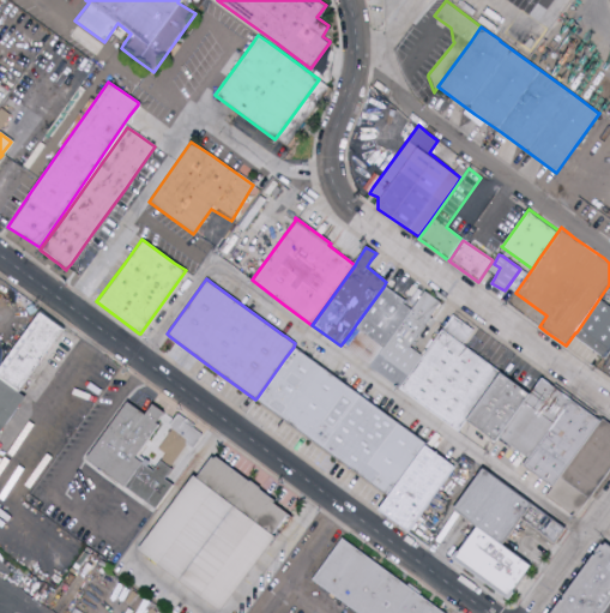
[(411,311),(400,326),(394,334),(379,355),(369,368),(357,361),(345,353),(356,337),(351,334),(350,334),(357,323),(384,287),(404,302),(403,305),(411,311)]
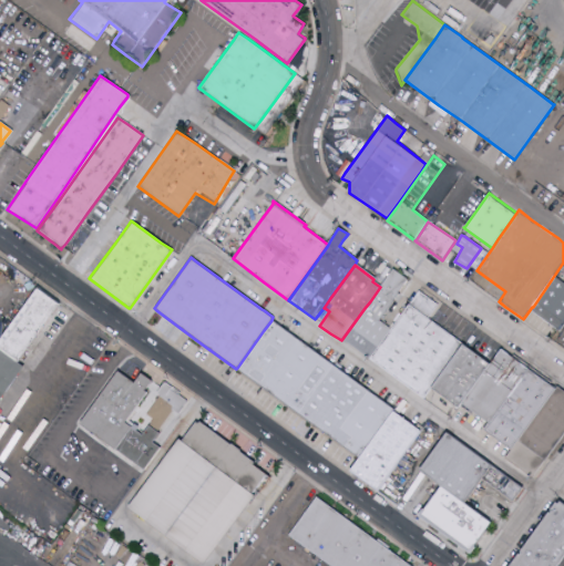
[(411,285),(398,304),(397,306),(392,304),(389,308),(386,311),(380,308),(370,301),(380,287),(391,270),(398,274),(411,285)]
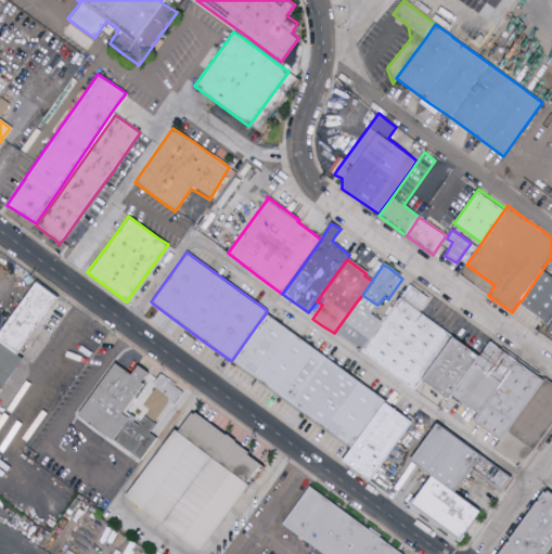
[(551,313),(543,325),(521,307),(518,306),(521,303),(523,300),(543,271),(551,277),(551,313)]
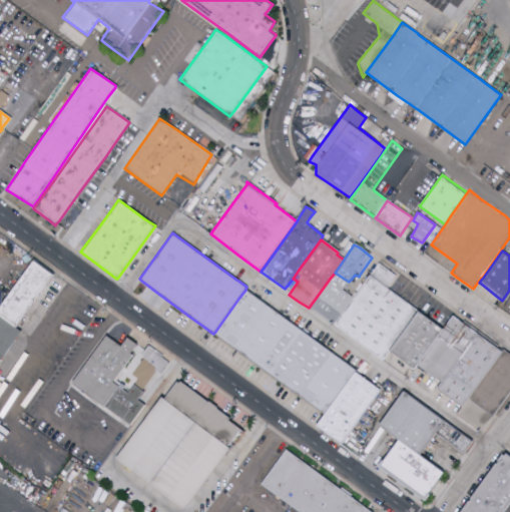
[(0,303),(16,282),(32,260),(52,274),(47,282),(13,326),(20,332),(12,343),(0,360),(0,303)]
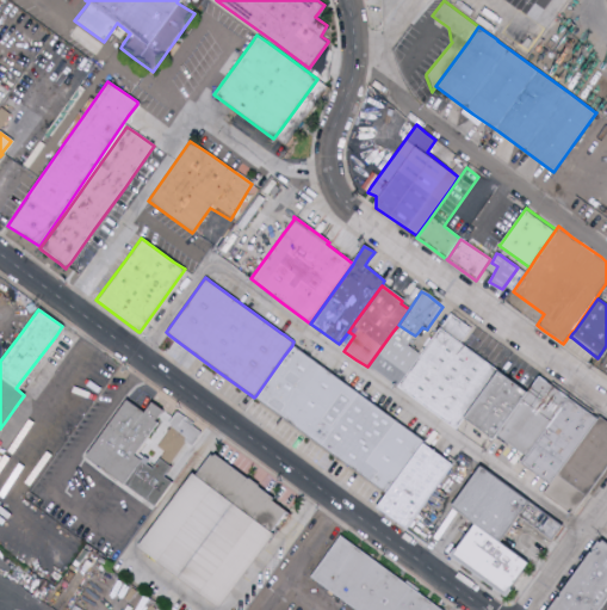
[(499,371),(475,404),(464,419),(456,431),(428,411),(420,405),(397,388),(428,343),(437,332),(448,314),(471,328),(469,331),(460,343),(499,371)]
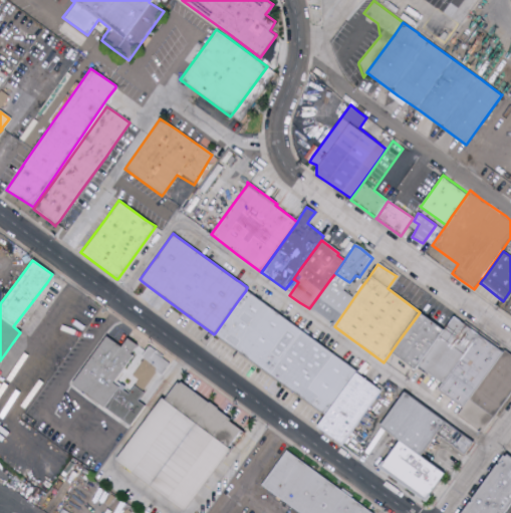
[(356,372),(335,402),(325,416),(306,402),(300,398),(239,351),(225,341),(215,333),(239,299),(246,290),(300,330),(314,340),(356,372)]
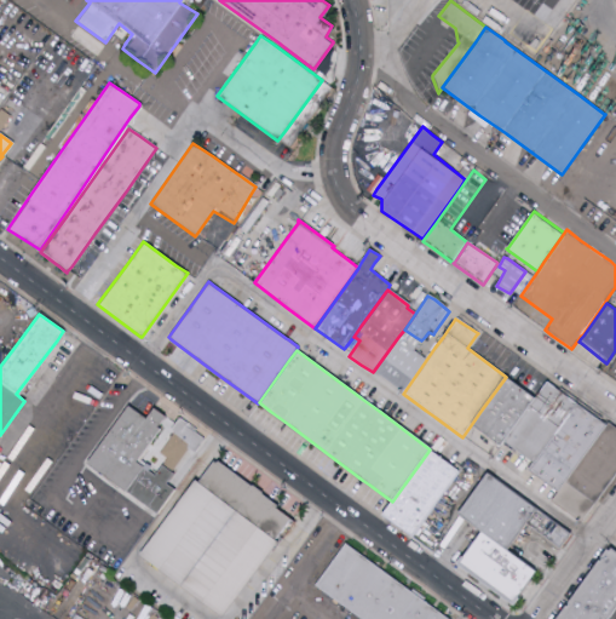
[(403,394),(373,372),(383,359),(412,379),(403,394)]
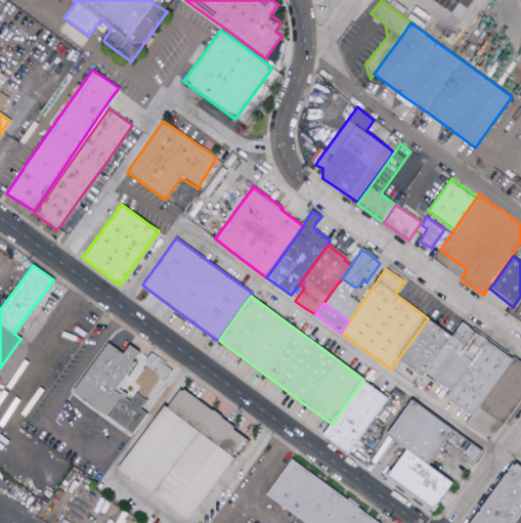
[(453,336),(446,346),(430,367),(426,373),(423,378),(398,359),(407,346),(428,318),(430,319),(453,336)]
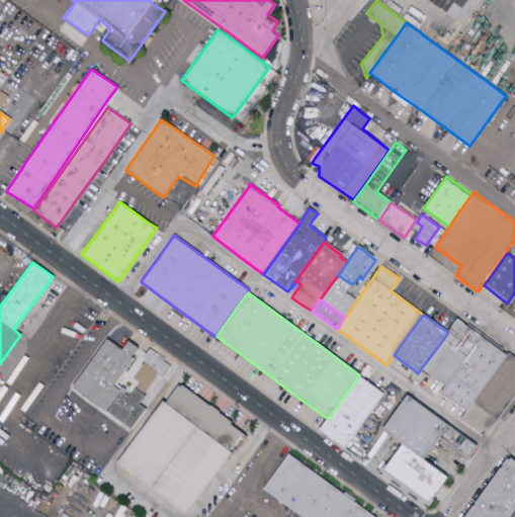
[(480,342),(447,388),(425,371),(421,368),(425,363),(441,342),(448,332),(457,320),(483,338),(480,342)]
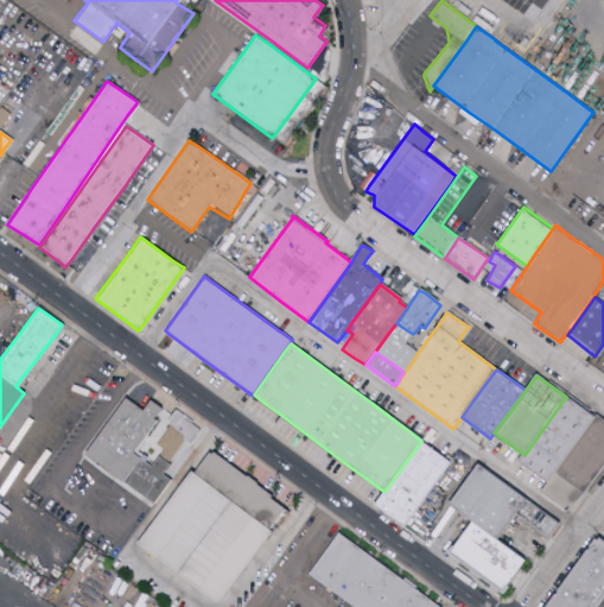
[(554,474),(548,482),(535,474),(519,462),(525,455),(563,402),(566,397),(571,399),(573,400),(596,417),(571,451),(554,474)]
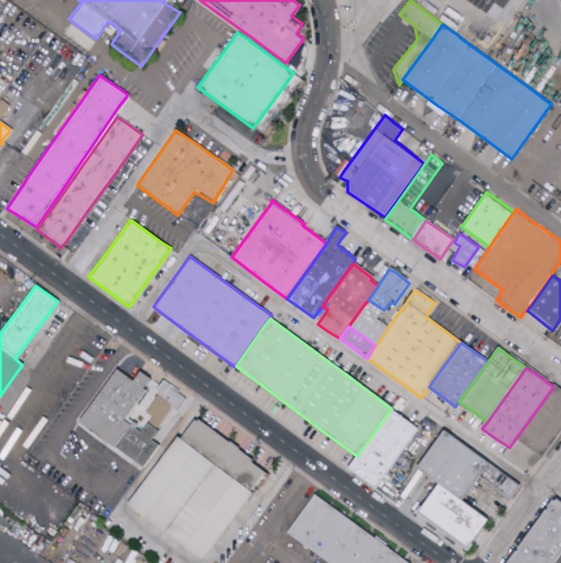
[(131,381),(138,371),(150,380),(122,420),(139,433),(150,418),(142,412),(155,392),(152,391),(161,379),(185,398),(172,415),(169,413),(155,431),(149,441),(154,443),(158,445),(141,468),(138,466),(78,422),(116,369),(131,381)]
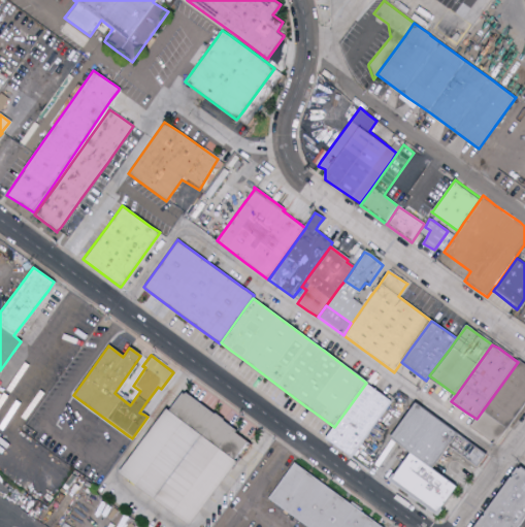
[(497,443),(495,447),(470,428),(477,419),(482,412),(496,392),(518,362),(520,359),(524,362),(524,404),(521,410),(497,443)]
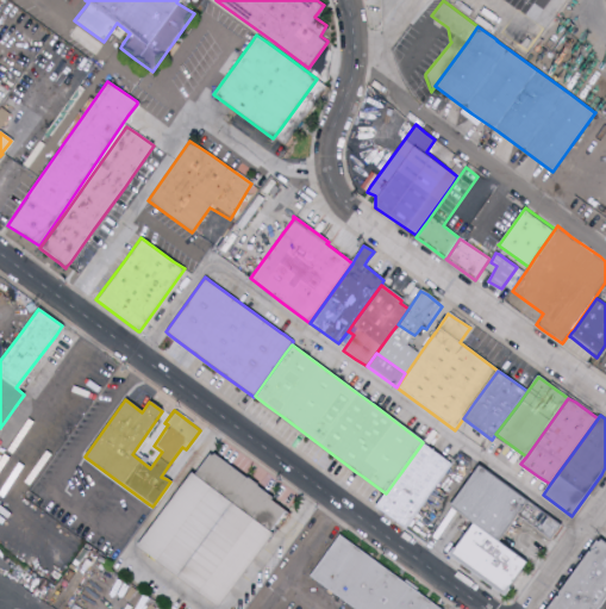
[(429,497),(407,528),(376,508),(386,493),(398,477),(423,442),(429,446),(453,464),(444,476),(429,497)]
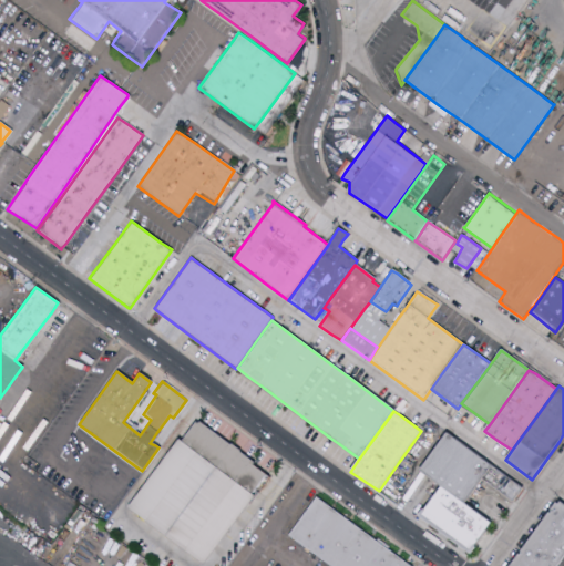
[(241,512),(202,565),(198,563),(133,513),(131,511),(126,507),(131,502),(175,444),(195,419),(197,421),(227,444),(265,473),(266,474),(265,476),(241,512)]
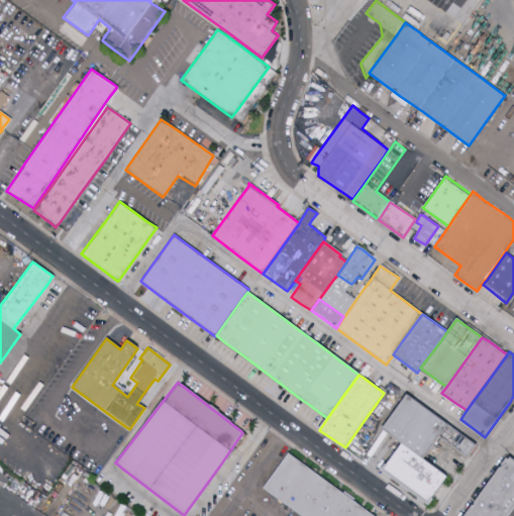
[(425,415),(406,441),(390,429),(409,403),(412,399),(418,403),(425,407),(429,410),(425,415)]
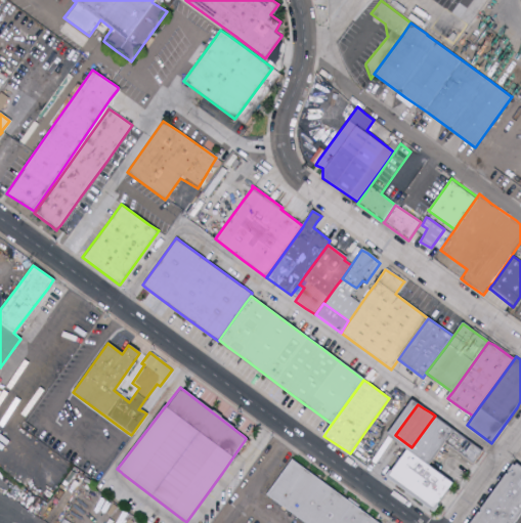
[(411,447),(431,424),(436,417),(484,452),(473,468),(443,446),(432,464),(442,471),(461,483),(450,498),(448,497),(441,508),(431,500),(393,474),(395,471),(400,464),(411,447)]
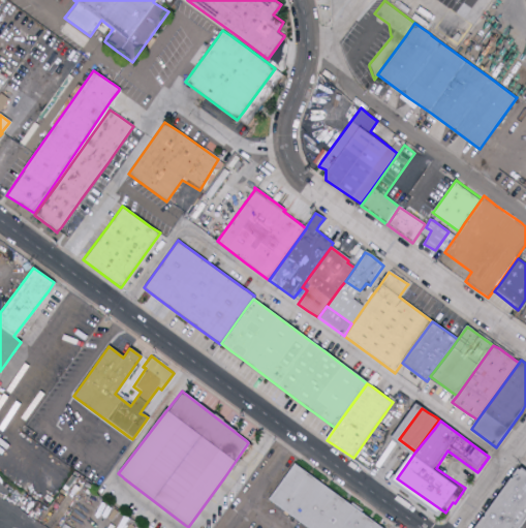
[(379,527),(292,463),(267,499),(306,527),(379,527)]
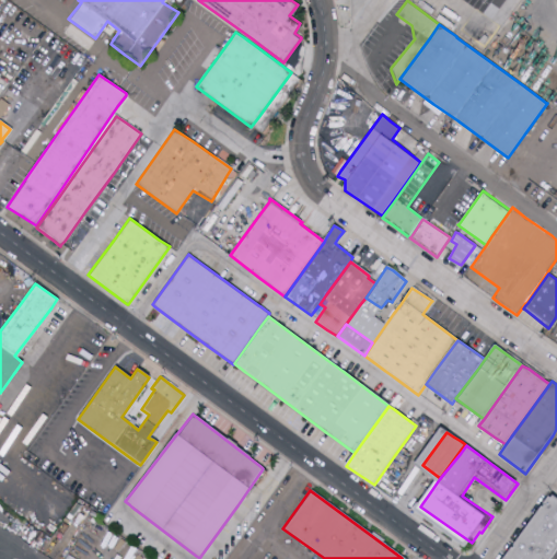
[(502,558),(528,526),(545,502),(550,495),(556,499),(556,551),(552,558),(502,558)]
